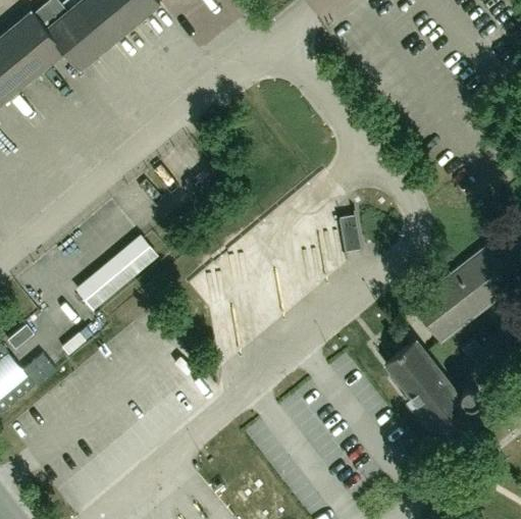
[(160,5),(156,0),(85,0),(68,13),(56,0),(52,0),(35,15),(33,13),(0,40),(0,106),(64,54),(80,71),(160,5)]
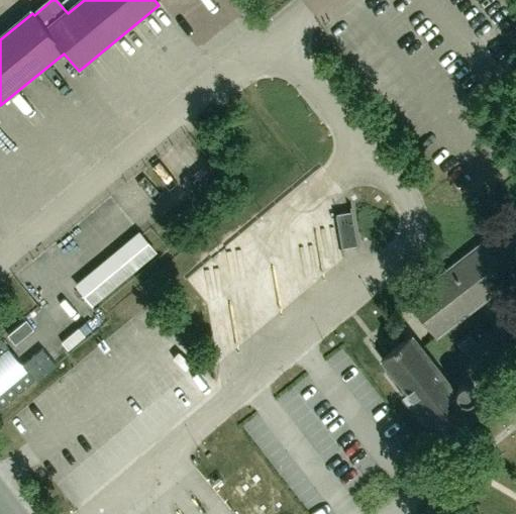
[(351,204),(350,204),(351,214),(337,217),(336,212),(335,212),(339,235),(343,258),(344,258),(343,251),(350,250),(357,249),(357,250),(358,249),(354,227),(351,204)]
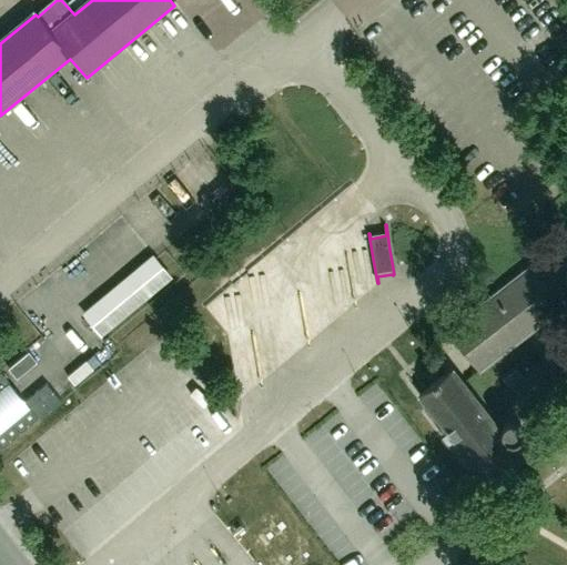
[(566,241),(451,332),(481,372),(566,304),(566,241)]
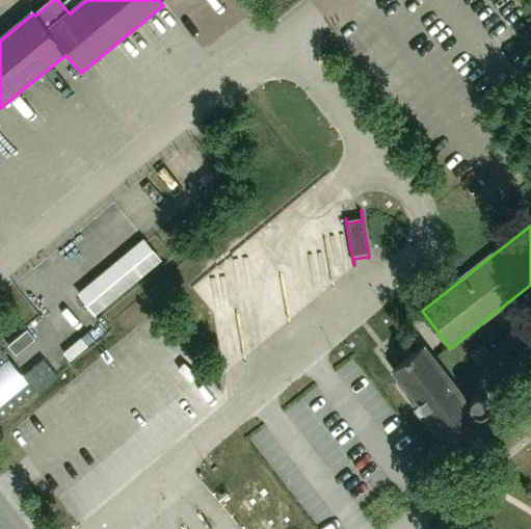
[(143,240),(76,294),(95,317),(162,262),(143,240)]
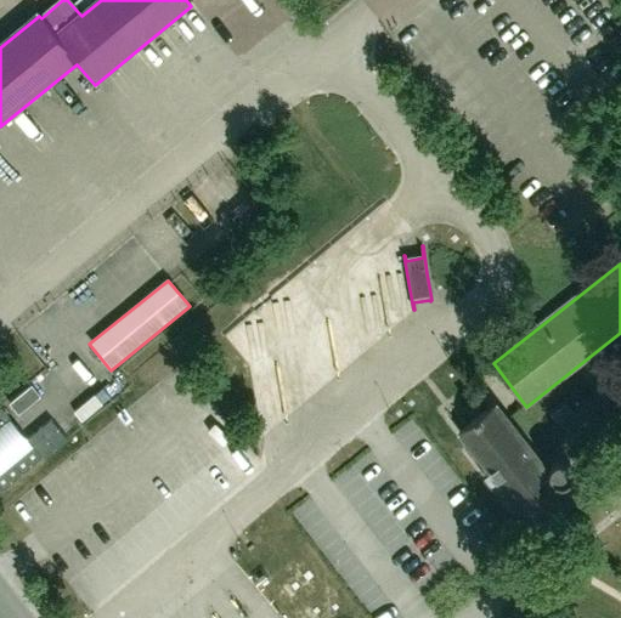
[(33,387),(11,406),(20,417),(41,398),(33,387)]
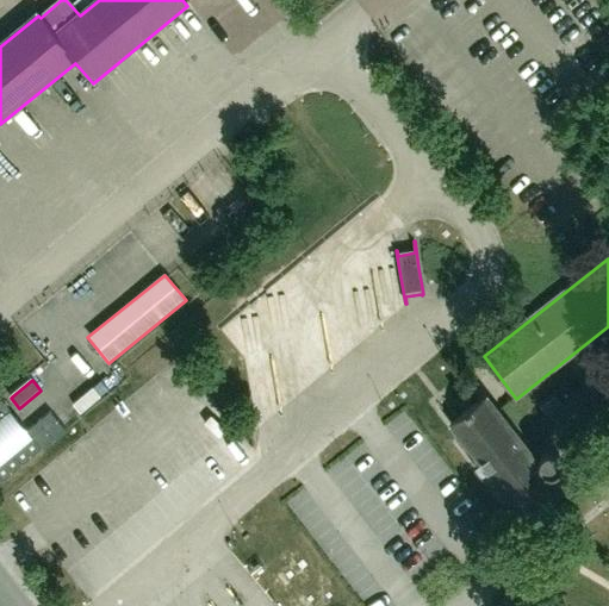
[(495,411),(486,399),(479,404),(473,408),(468,412),(461,418),(458,420),(451,426),(461,439),(463,441),(472,454),(473,455),(474,457),(526,523),(560,497),(555,488),(546,476),(547,475),(550,475),(551,476),(553,476),(555,475),(557,475),(559,474),(560,473),(561,470),(563,469),(563,467),(563,464),(563,463),(561,461),(561,460),(560,457),(559,456),(558,455),(557,454),(554,454),(553,453),(551,453),(550,453),(547,454),(546,454),(545,455),(544,455),(542,456),(541,458),(540,460),(540,462),(539,464),(540,466),(538,466),(495,411)]
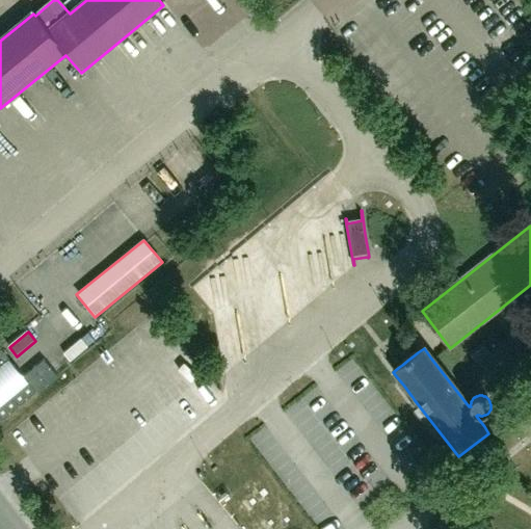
[(58,378),(44,362),(24,378),(1,351),(0,351),(0,426),(4,424),(3,423),(36,394),(37,395),(58,378)]
